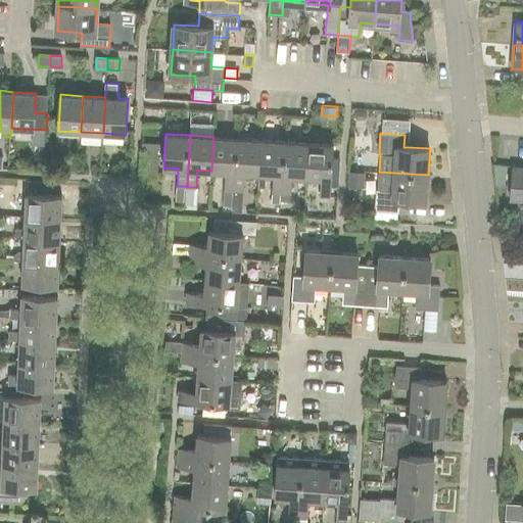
[(234,190),(238,139),(214,137),(211,171),(226,172),(225,189),(233,190),(234,190)]
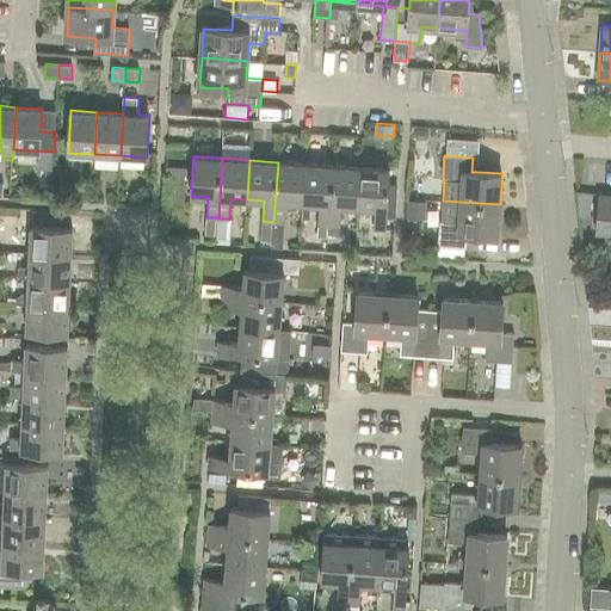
[(303,203),(306,164),(278,162),(273,222),(285,222),(287,202),(303,203)]
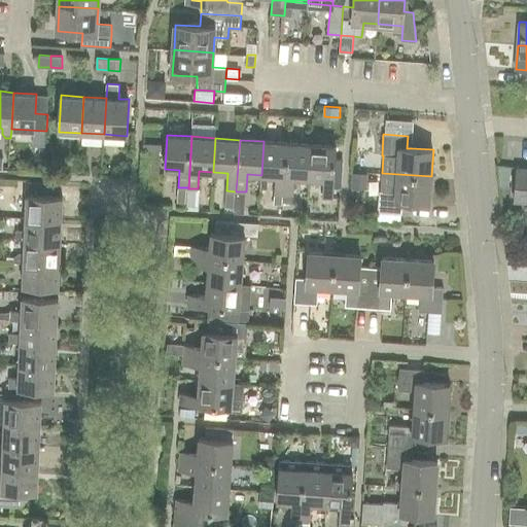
[(284,195),(287,143),(264,141),(261,175),(276,176),(275,194),(284,195)]
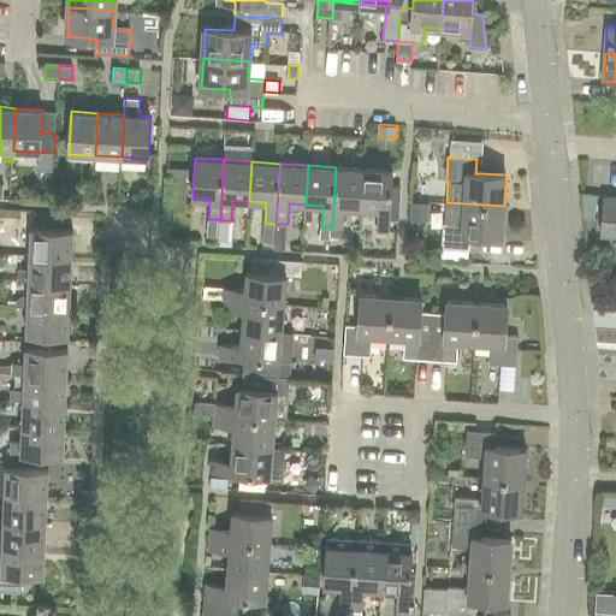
[(361,209),(365,169),(336,167),(332,227),(343,229),(344,207),(361,209)]
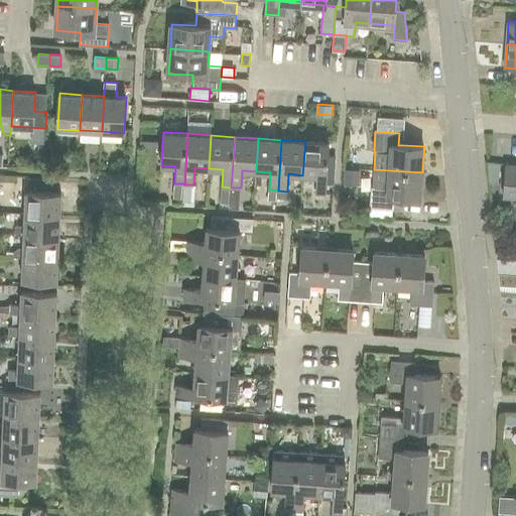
[(329,156),(329,143),(305,141),(302,175),(316,175),(315,194),(326,194),(328,169),(329,156)]
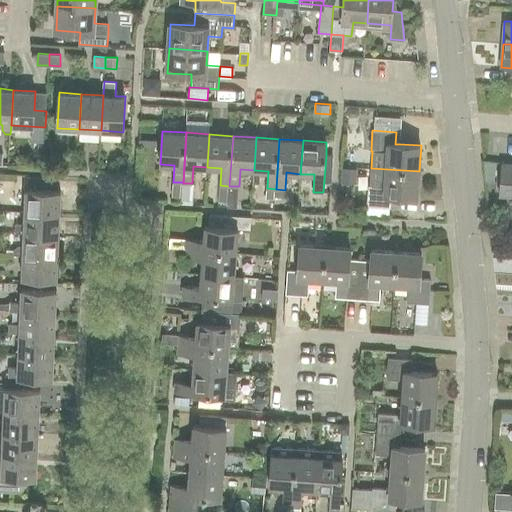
[(333,155),(326,155),(325,168),(324,174),(332,174),(333,155)]
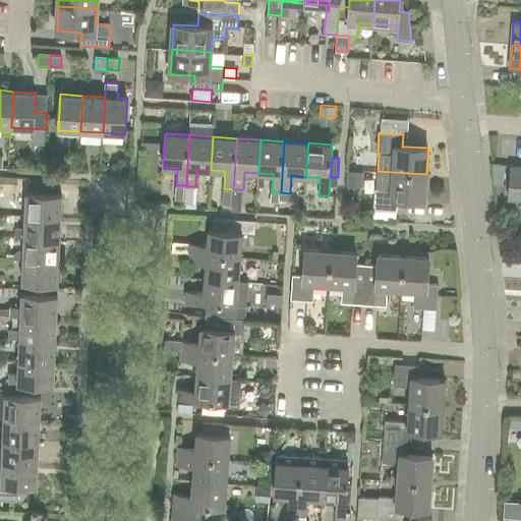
[(520,165),(511,165),(508,200),(520,200),(520,165)]
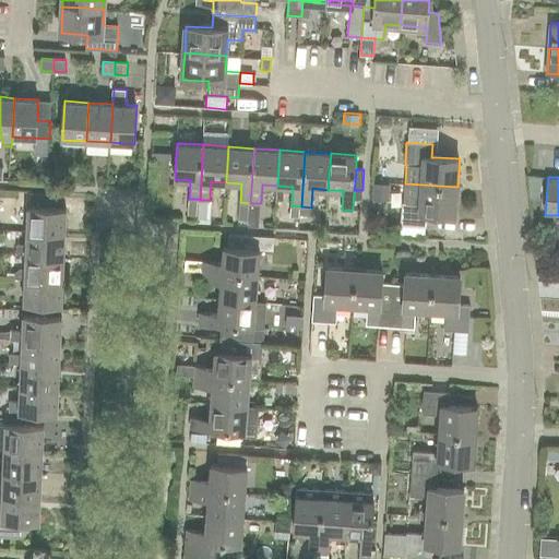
[(455,215),(458,187),(405,183),(404,202),(402,202),(401,225),(427,227),(428,213),(455,215)]
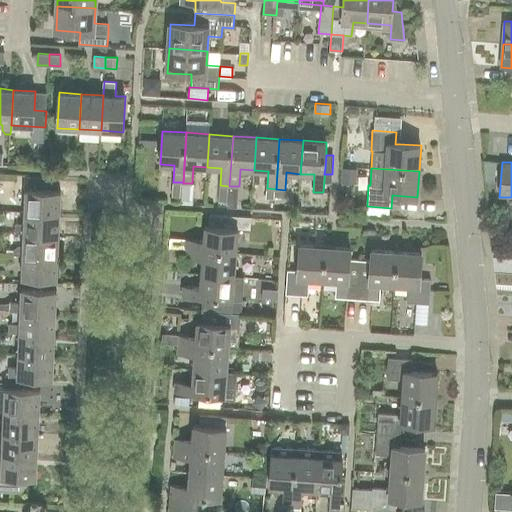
[(357,183),(358,169),(342,169),(341,182),(357,183)]
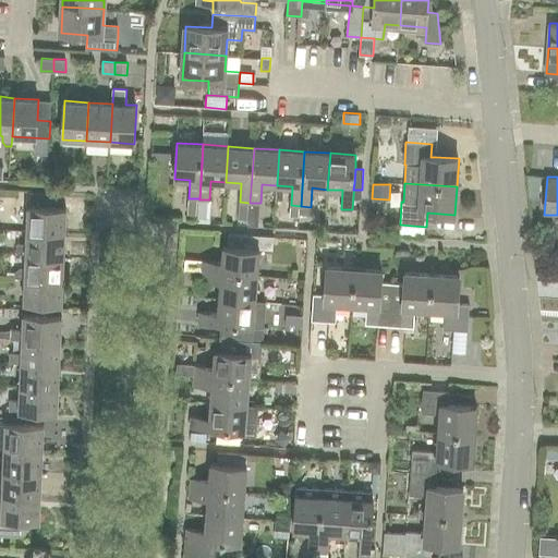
[(189,198),(187,215),(196,216),(198,198),(189,198)]
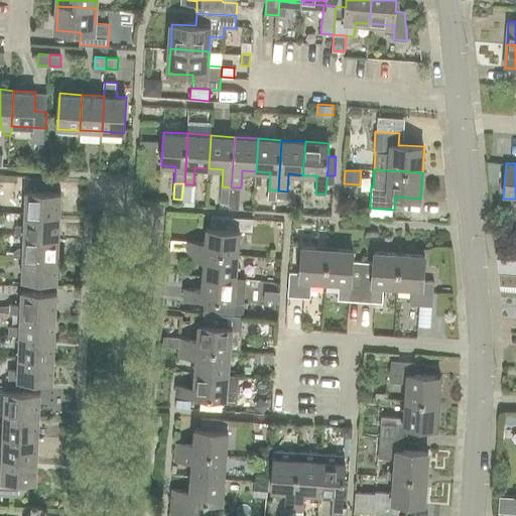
[(196,184),(194,184),(184,184),(183,201),(195,202),(196,184)]
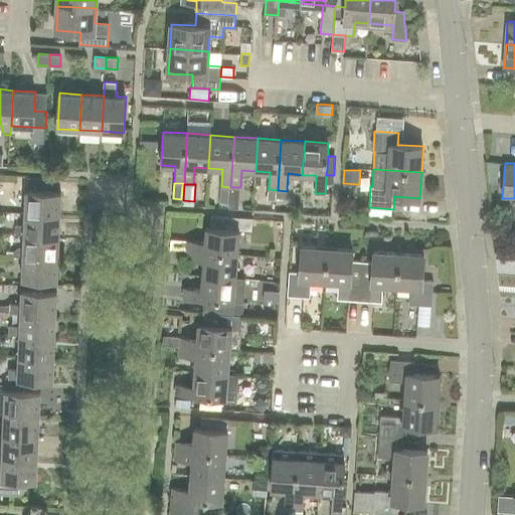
[(221,186),(219,203),(228,203),(229,187),(221,186)]
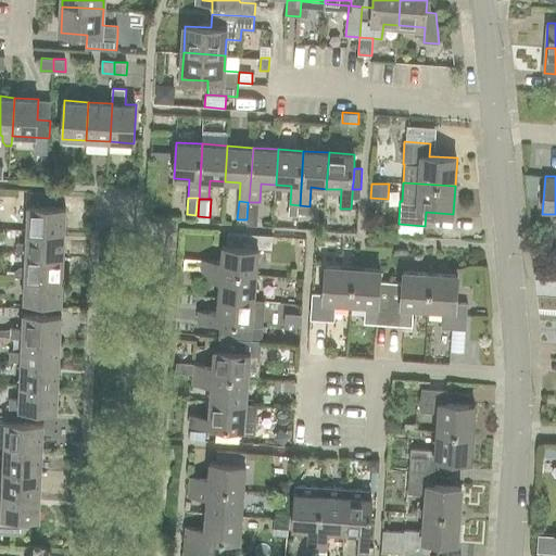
[(248,225),(257,226),(260,202),(249,202),(248,225)]
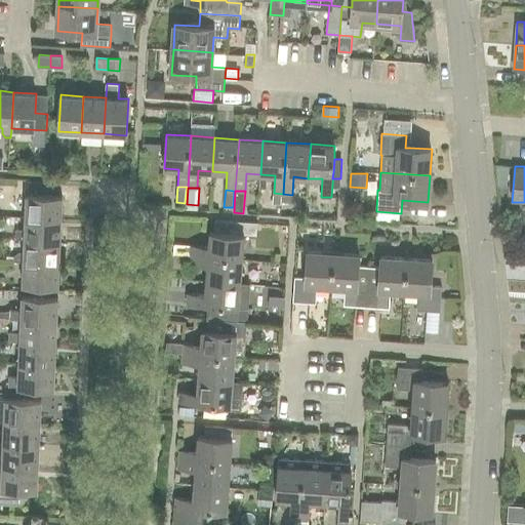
[(282,202),(283,194),(274,193),(273,204),(281,205),(282,202)]
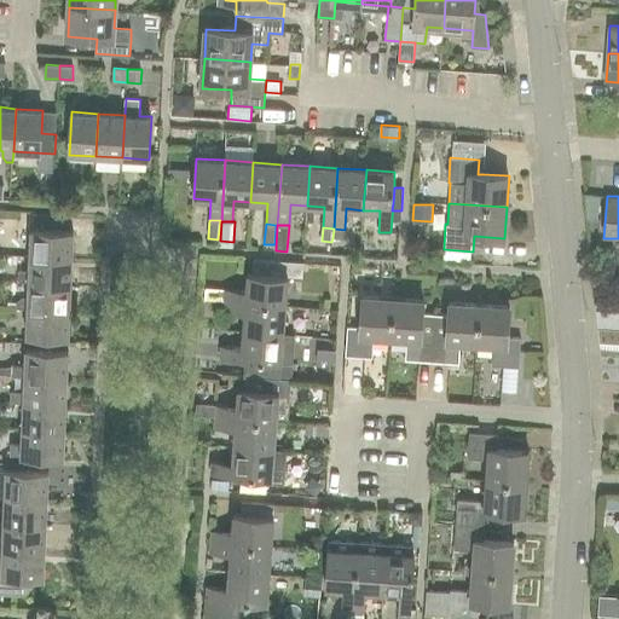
[(334,229),(333,238),(345,238),(345,230),(334,229)]
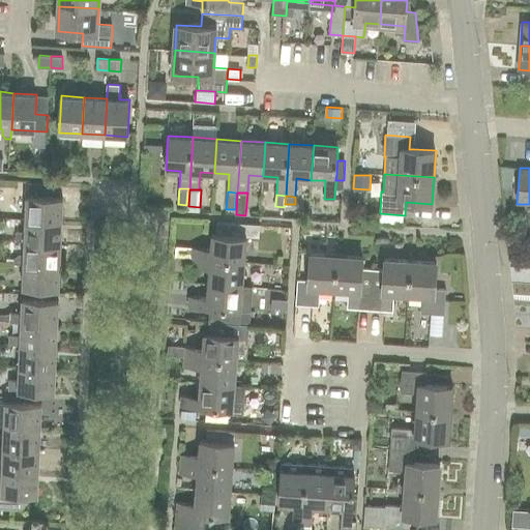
[(27,197),(26,219),(62,222),(63,198),(27,197)]
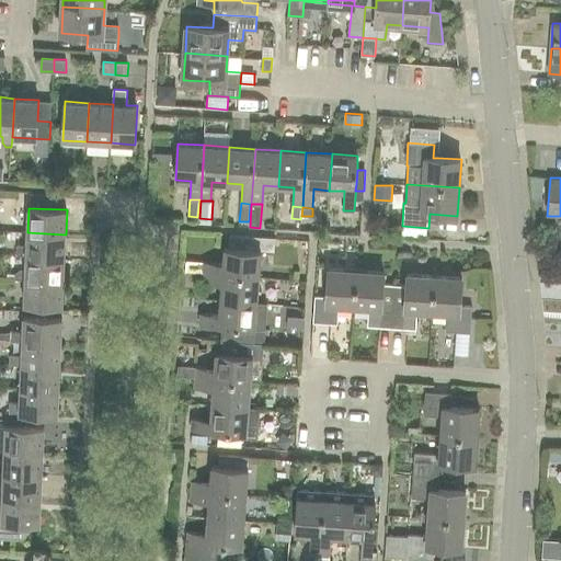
[(65,258),(66,235),(27,232),(26,245),(18,245),(16,255),(26,255),(65,258)]
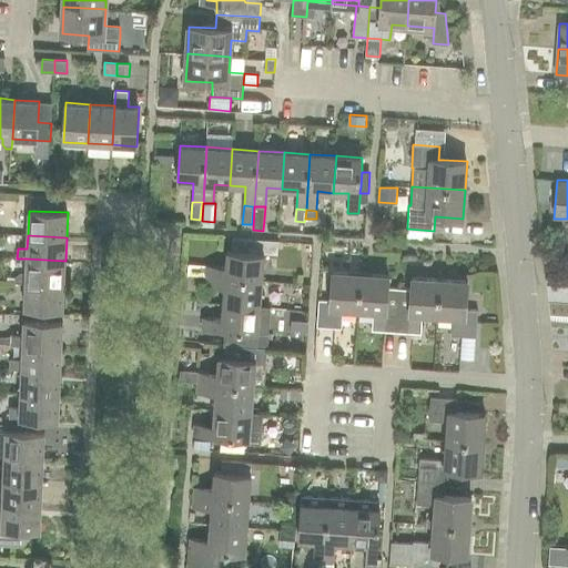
[(233,237),(232,251),(264,254),(265,240),(233,237)]
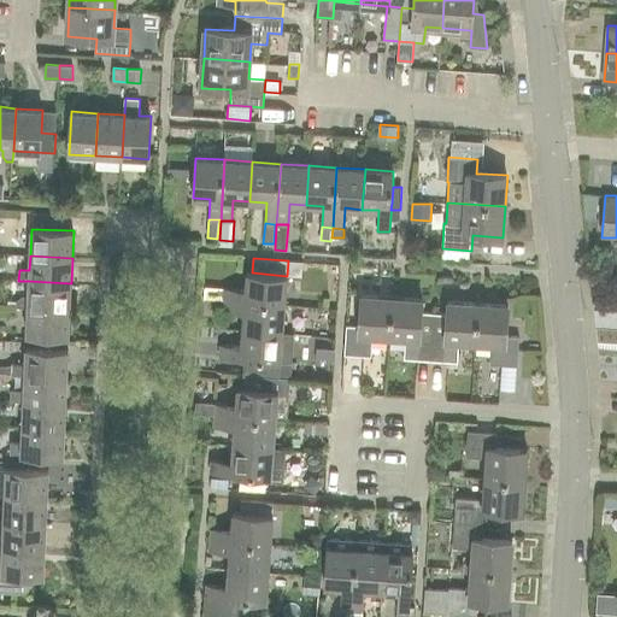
[(285,305),(287,276),(252,272),(247,272),(246,289),(225,288),(224,300),(285,305)]
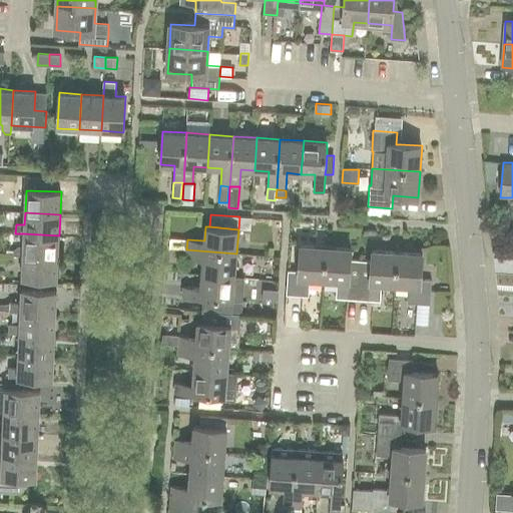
[(58,258),(59,235),(24,233),(23,246),(18,246),(14,249),(14,255),(23,255),(58,258)]
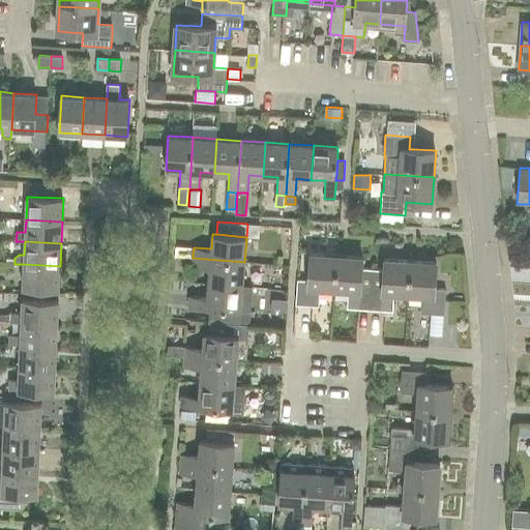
[(175,245),(175,256),(193,258),(194,247),(175,245)]
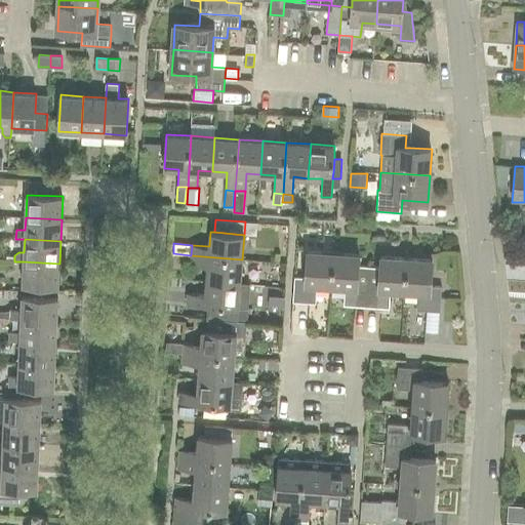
[(331,286),(333,253),(308,251),(306,277),(295,277),(293,301),(316,303),(317,285),(331,286)]
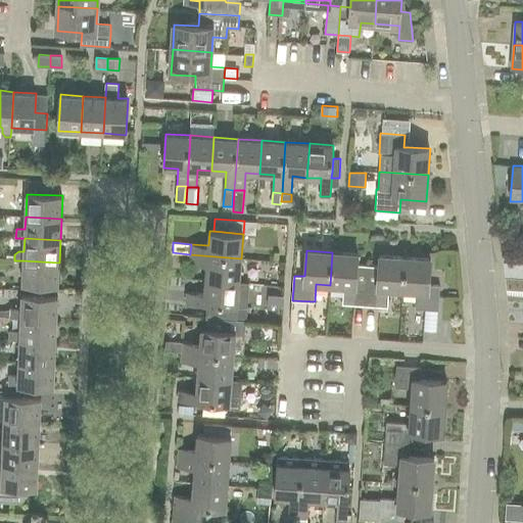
[(358,254),(332,252),(330,285),(344,286),(342,303),(366,304),(367,280),(357,280),(358,254)]
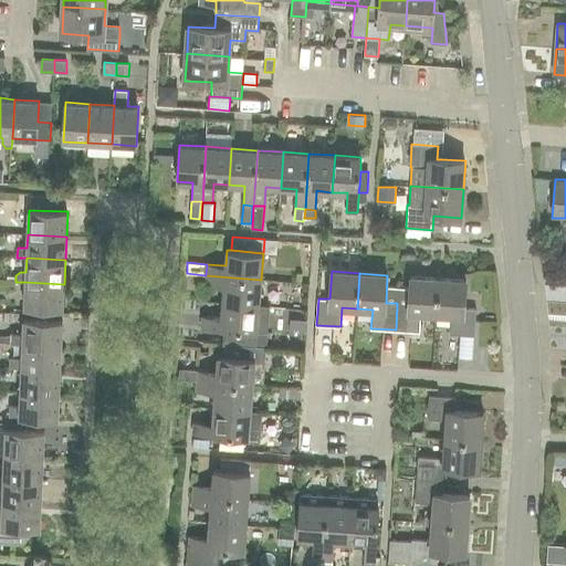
[(260,305),(261,280),(206,275),(206,285),(223,286),(222,302),(260,305)]
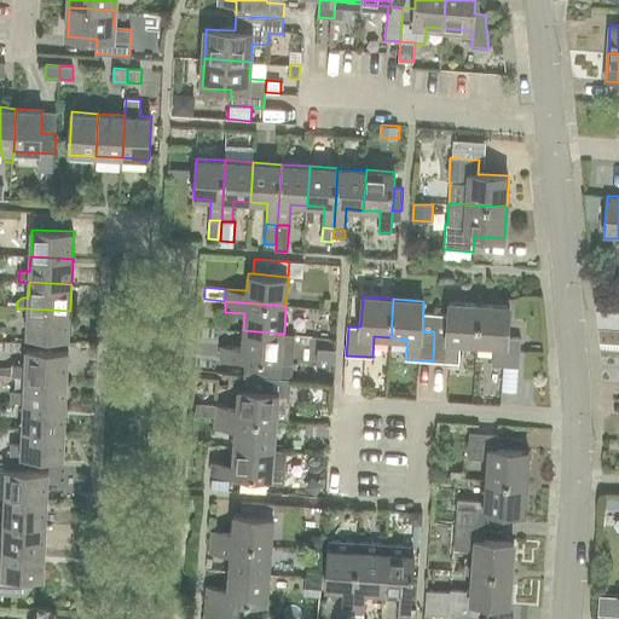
[(476,343),(480,305),(450,302),(447,333),(434,331),(433,360),(460,363),(461,342),(476,343)]
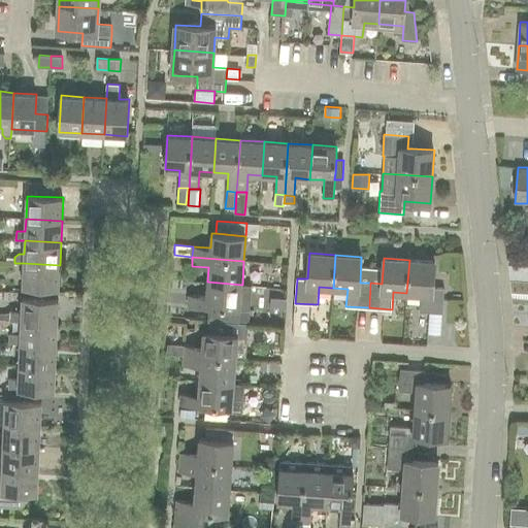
[(435,262),(409,260),(406,293),(421,294),(420,311),(442,312),(444,289),(433,288),(435,262)]
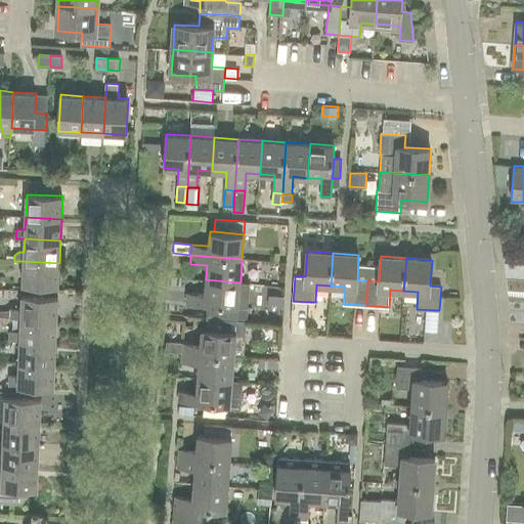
[(58,286),(59,263),(24,261),(23,284),(58,286)]
